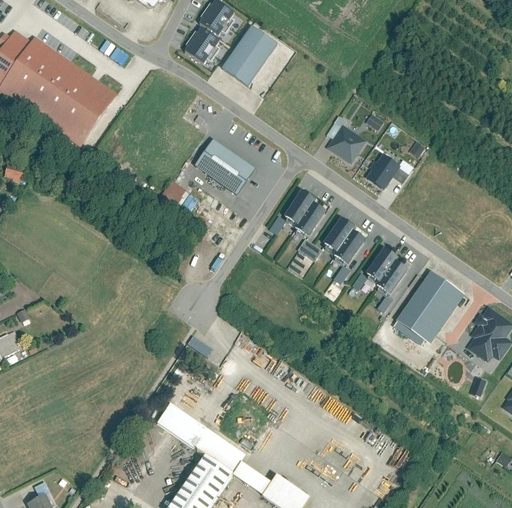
[(137,0),(151,9),(157,0),(137,0)]
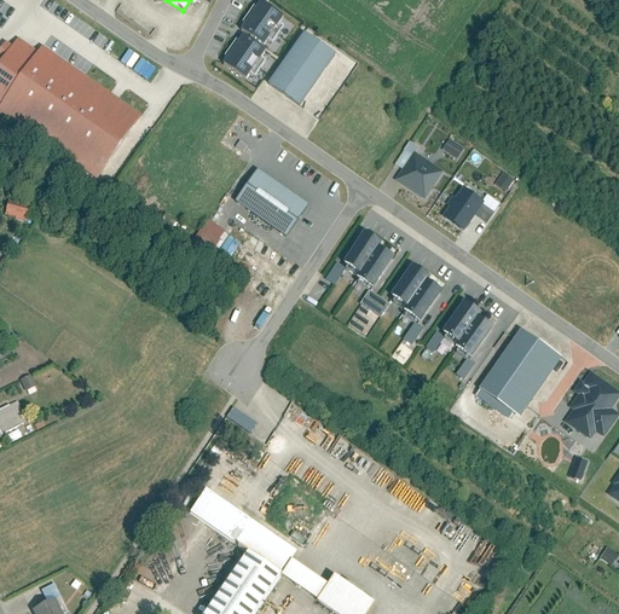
[(255,6),(246,21),(248,23),(242,33),(246,34),(239,42),(237,40),(226,56),(229,57),(223,65),(247,81),(252,74),(255,76),(267,59),(264,57),(268,51),(264,47),(270,38),(273,41),(284,25),(282,23),(285,17),(266,4),(262,1),(258,7),(255,6)]
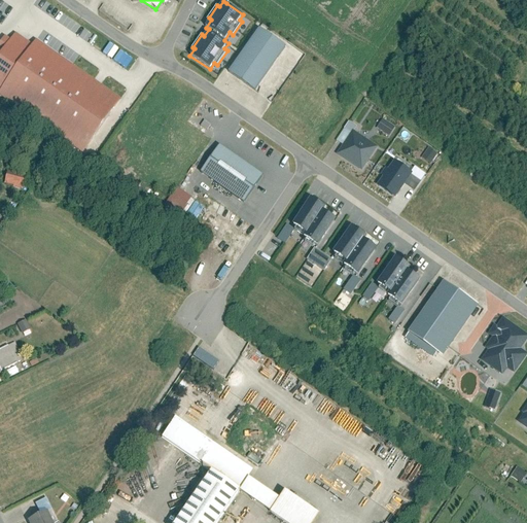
[(286,44),(257,25),(229,68),(256,88),(286,44)]
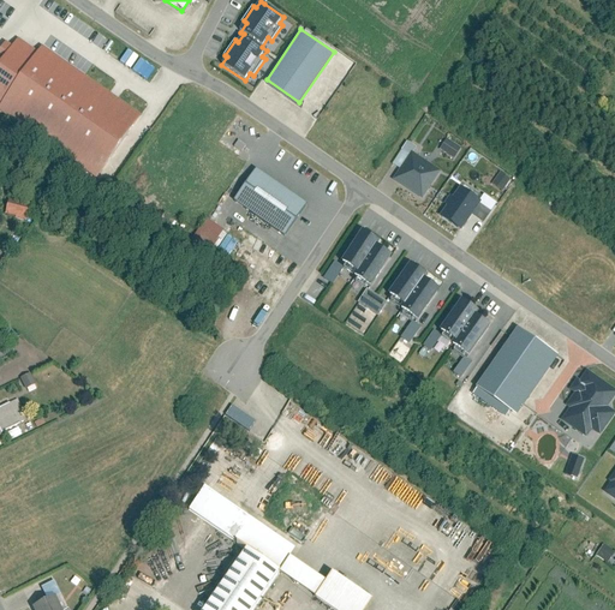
[(0,111),(105,178),(145,113),(89,77),(41,45),(37,49),(17,36),(0,61),(0,111)]
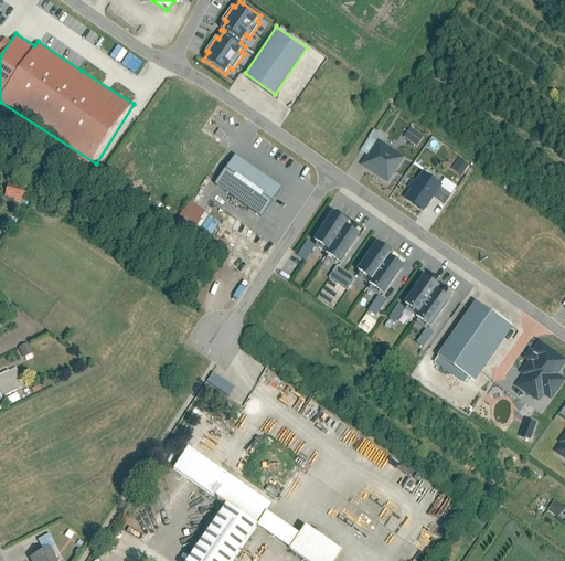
[(118,60),(126,50),(121,48),(115,57),(118,60)]
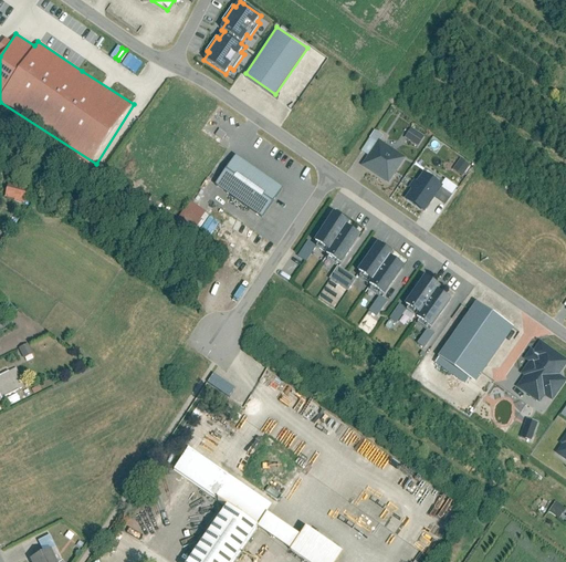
[(128,52),(121,62),(134,72),(142,62),(128,52)]
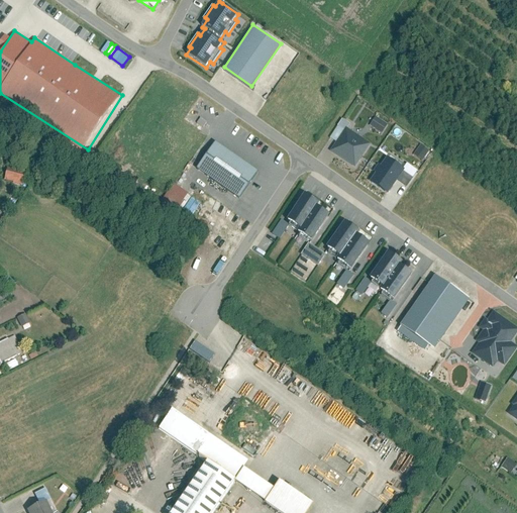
[(368,122),(380,130),(386,121),(374,113),(368,122)]
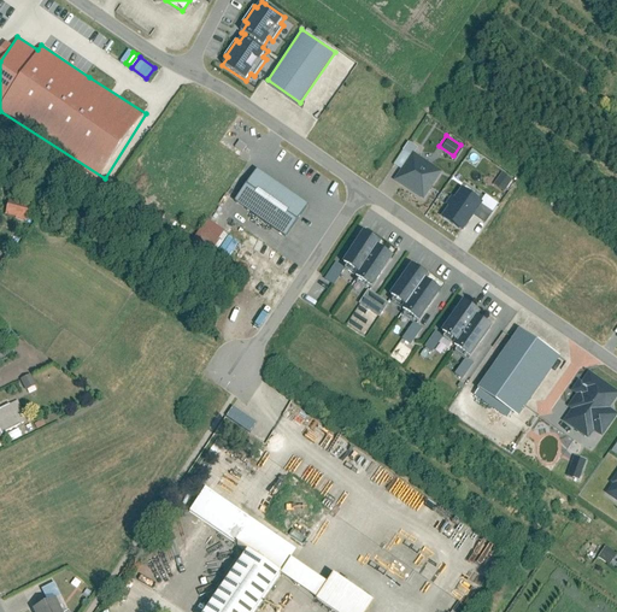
[(441,169),(412,151),(394,177),(424,196),(441,169)]
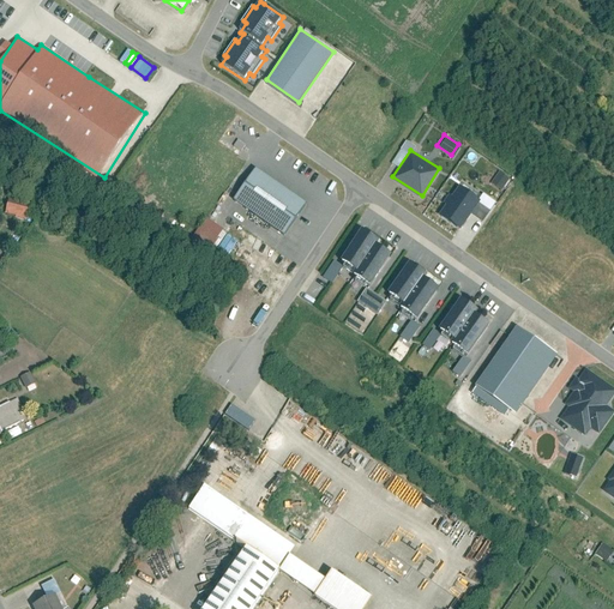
[(306,199),(256,167),(234,200),(284,233),(306,199)]
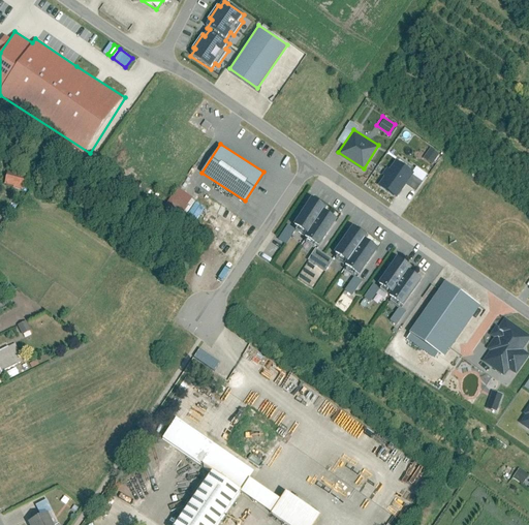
[(422,156),(431,161),(437,152),(428,146),(422,156)]
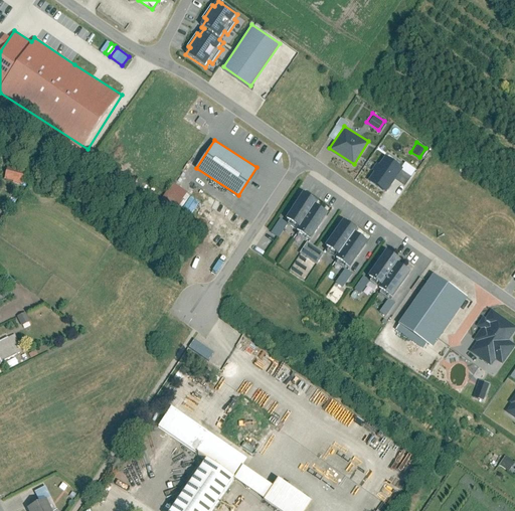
[(405,164),(388,152),(370,177),(387,189),(405,164)]
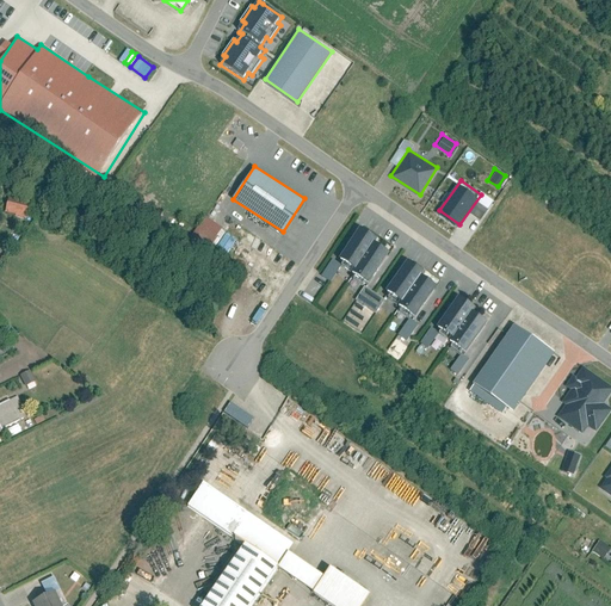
[(6,196),(4,210),(25,215),(29,201),(6,196)]
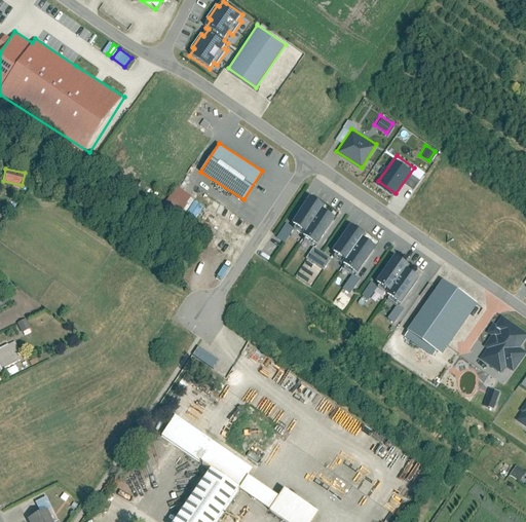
[(174,218),(190,194),(175,184),(159,209),(174,218)]
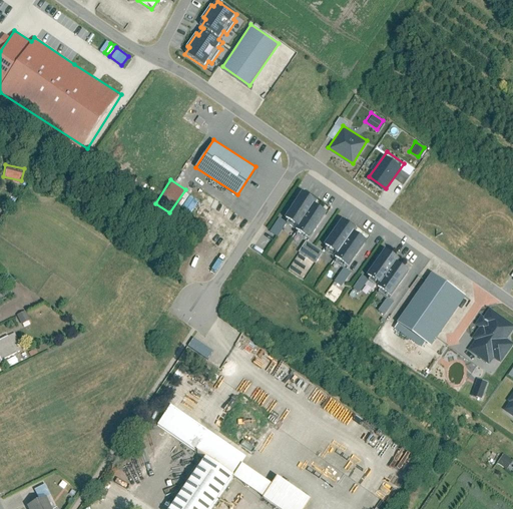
[(317,202),(303,192),(285,218),(297,226),(295,229),(309,238),(327,212),(315,204),(317,202)]
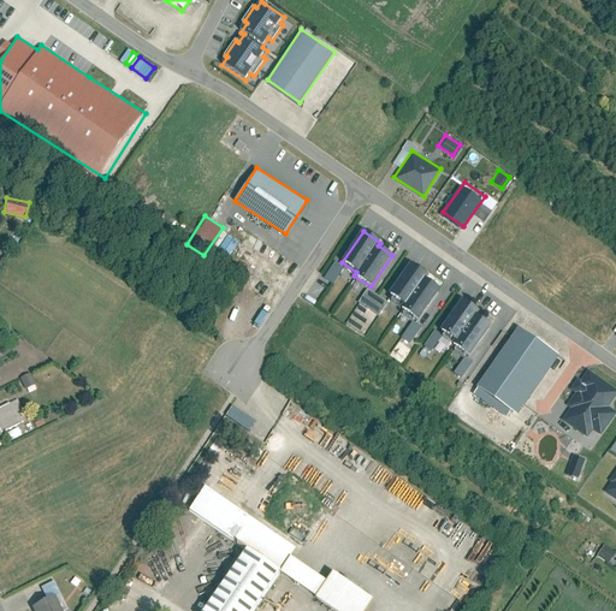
[(427,276),(412,265),(390,295),(404,306),(402,308),(418,320),(439,289),(425,279),(427,276)]
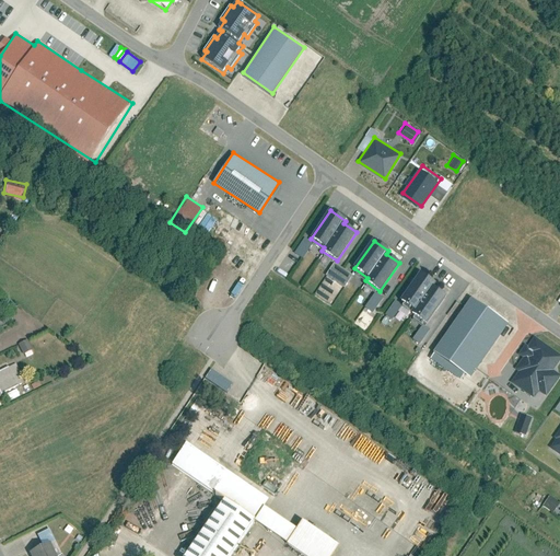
[(333,261),(324,273),(342,286),(351,273),(333,261)]
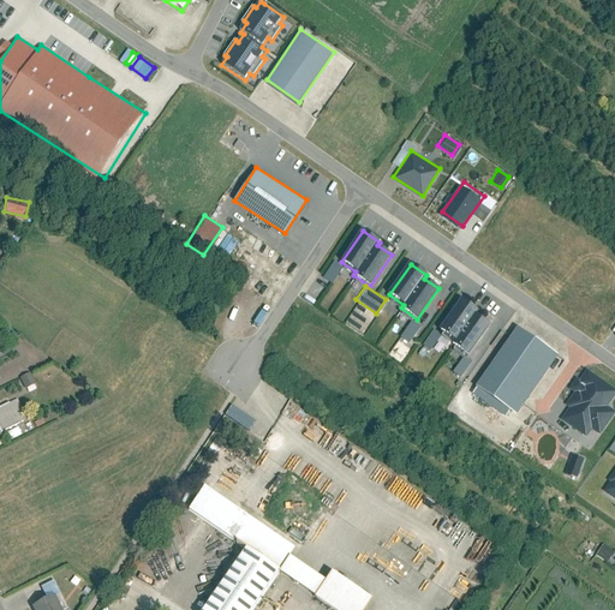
[(478,311),(461,300),(440,330),(454,340),(452,344),(469,354),(490,324),(476,314),(478,311)]
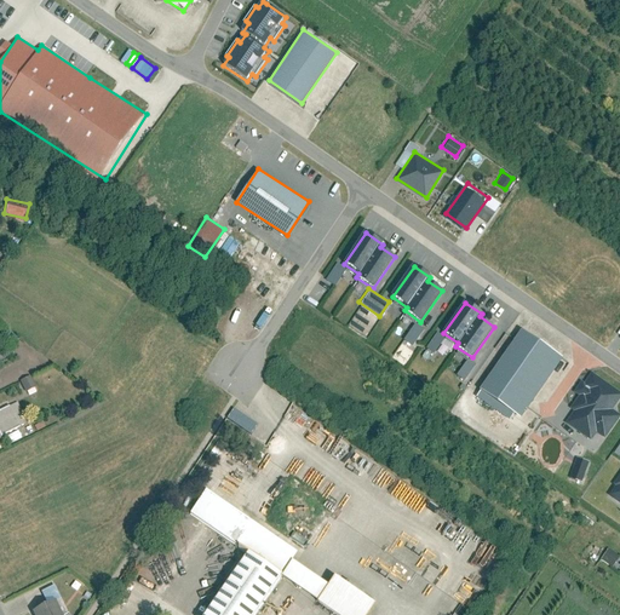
[(412,344),(423,327),(413,320),(402,338),(412,344)]
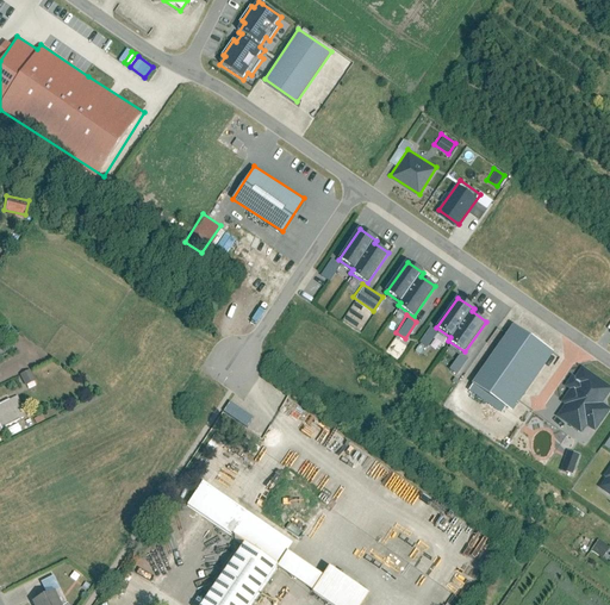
[(512,320),(472,379),(512,407),(553,349),(512,320)]
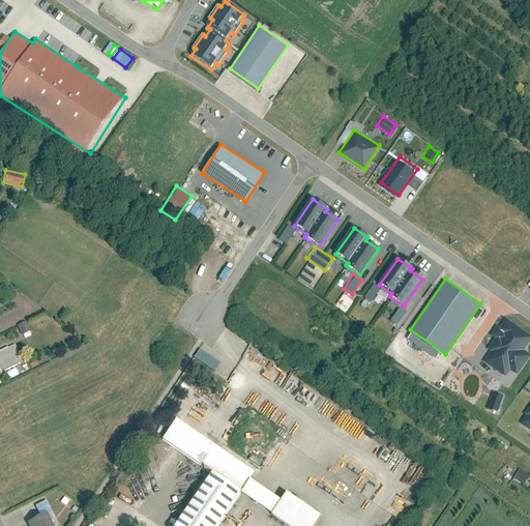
[(21,333),(30,329),(25,319),(17,323),(21,333)]
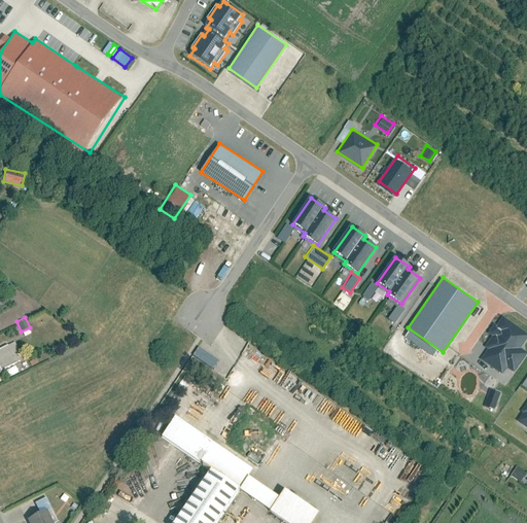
[(502,371),(526,334),(503,319),(480,355),(502,371)]
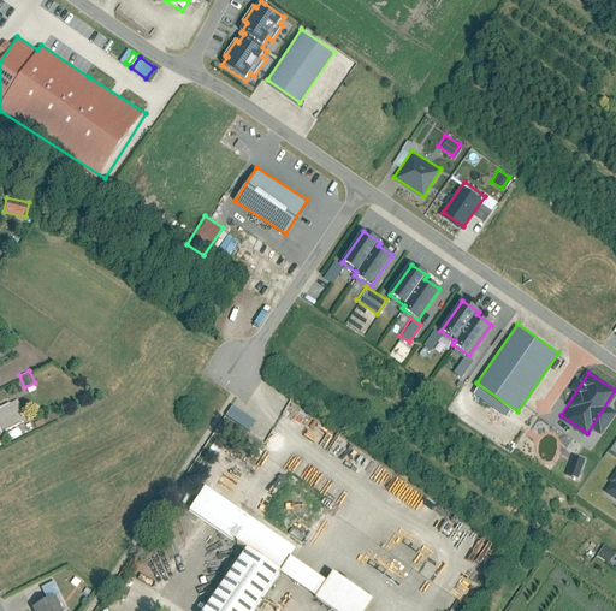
[(0,433),(19,423),(9,401),(0,404),(0,433)]
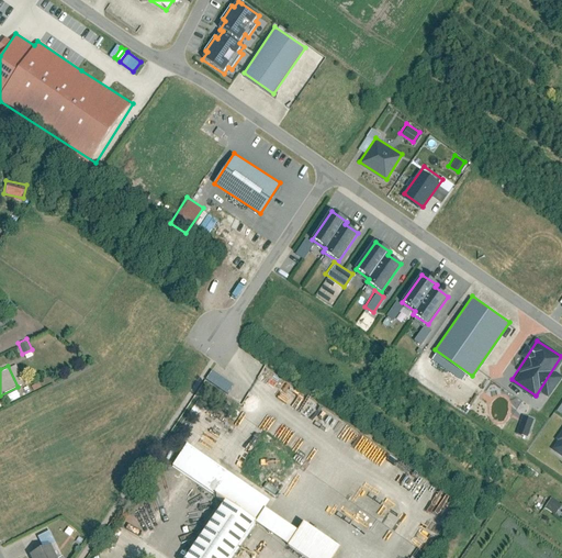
[(515,431),(527,435),(532,416),(521,413),(515,431)]
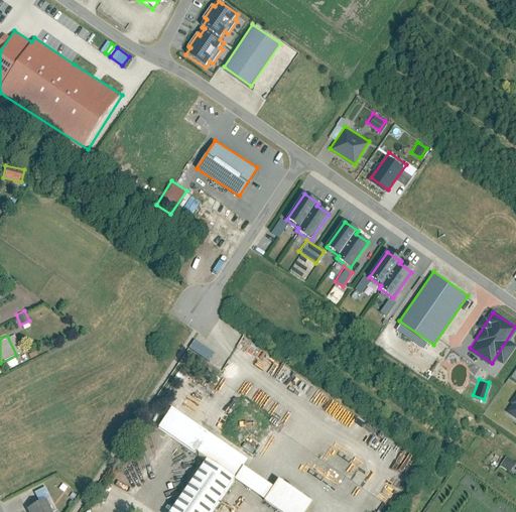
[(167,511),(211,511),(244,464),(167,412),(156,427),(204,460),(167,511)]
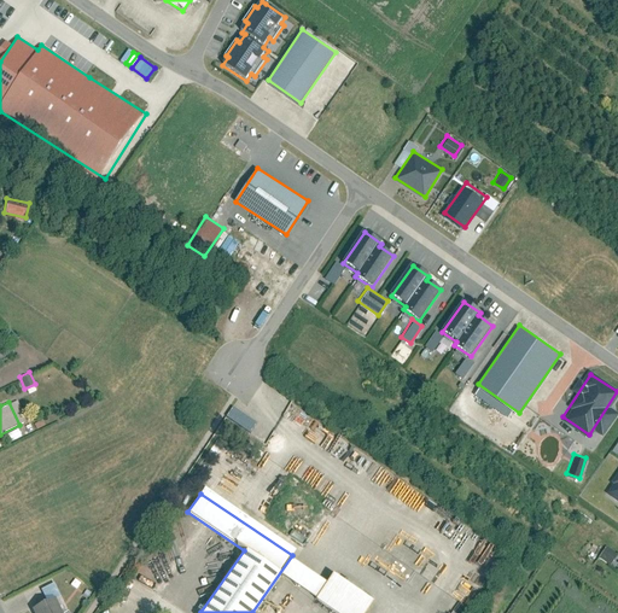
[(196,566),(187,561),(197,544),(184,536),(157,579),(169,587),(179,572),(187,578),(196,566)]
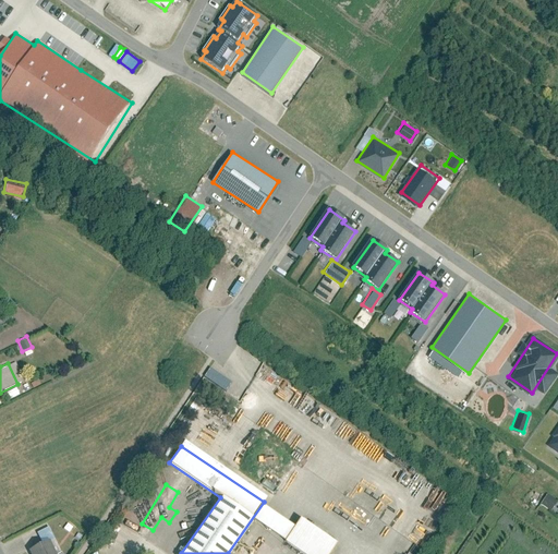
[(541,500),(549,507),(556,498),(547,491),(541,500)]
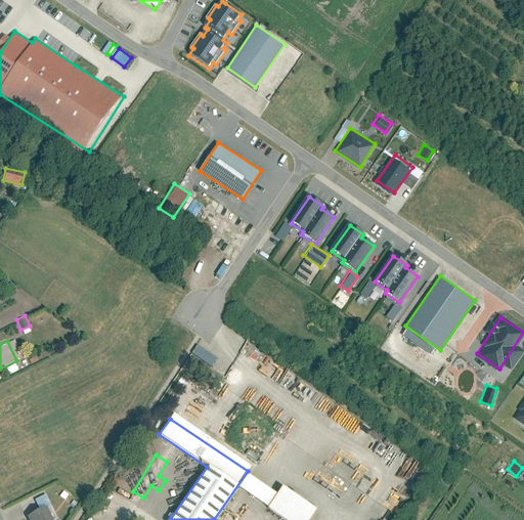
[(49,519),(43,507),(25,516),(26,519),(49,519)]
